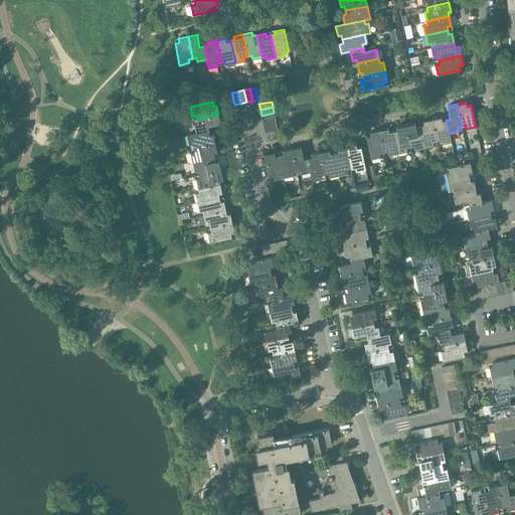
[(262,116),(263,122),(276,119),(274,113),(262,116)]
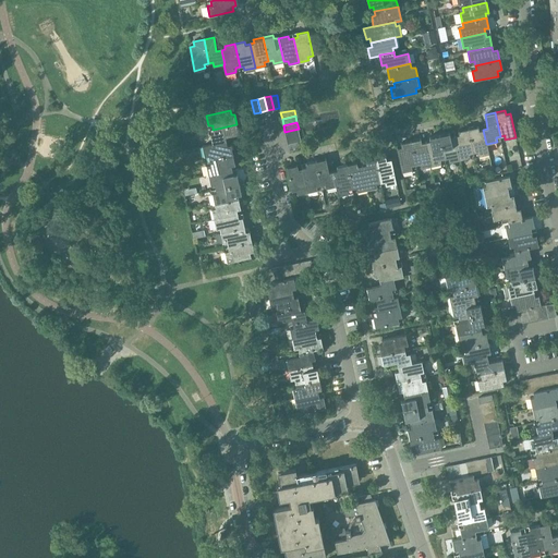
[(210,134),(213,144),(213,145),(227,142),(226,137),(239,134),(237,124),(213,130),(214,133),(210,134)]
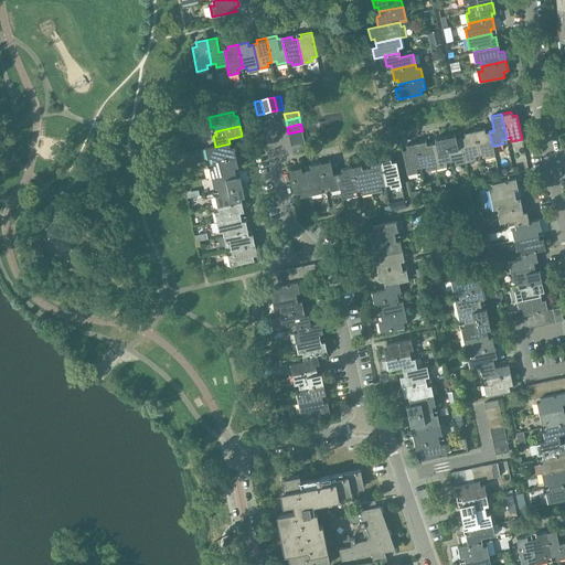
[(484,128),(475,130),(479,155),(483,153),(484,158),(496,156),(493,146),(492,146),(489,131),(486,132),(484,128)]
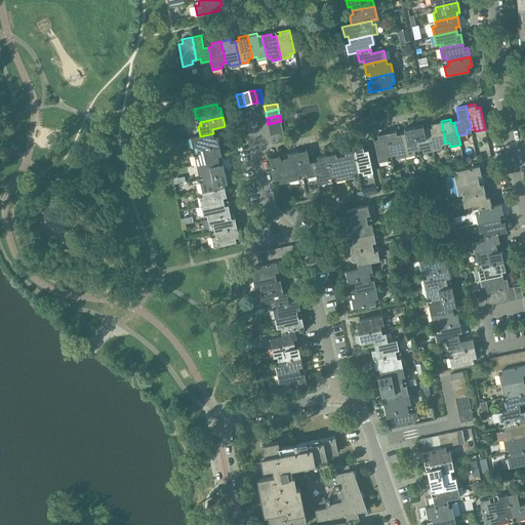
[(268,124),(269,130),(282,127),(281,121),(268,124)]
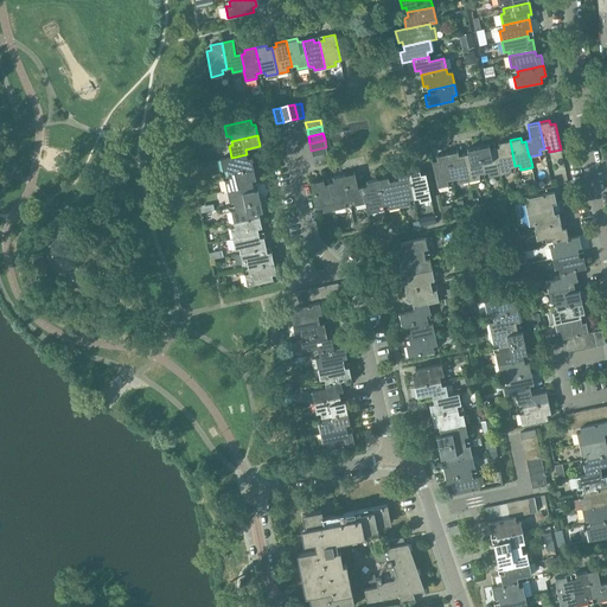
[(499,147),(494,147),(500,173),(511,171),(510,167),(515,166),(510,140),(498,142),(499,147)]
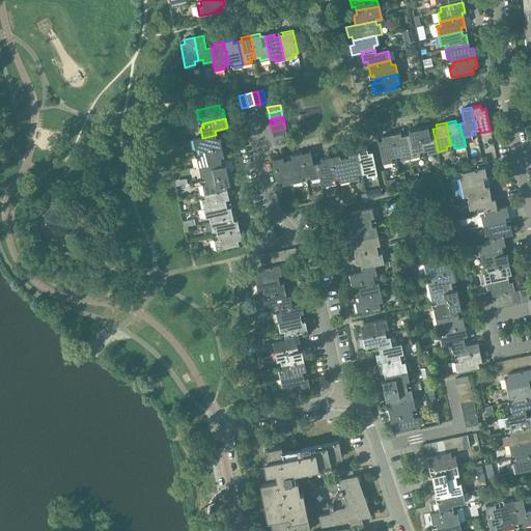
[(427,127),(418,129),(423,151),(427,150),(428,154),(438,151),(432,129),(428,130),(427,127)]
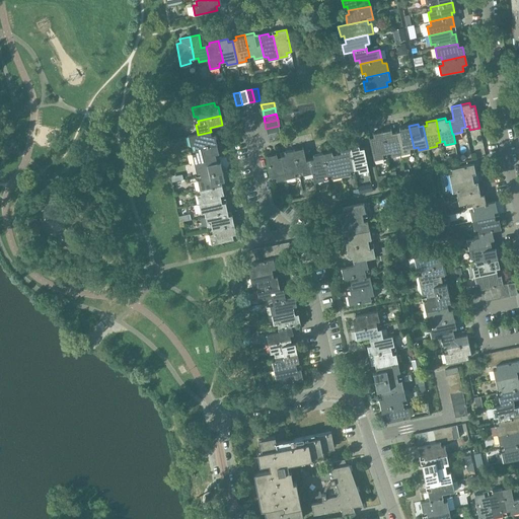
[(266,129),(268,135),(280,132),(279,126),(266,129)]
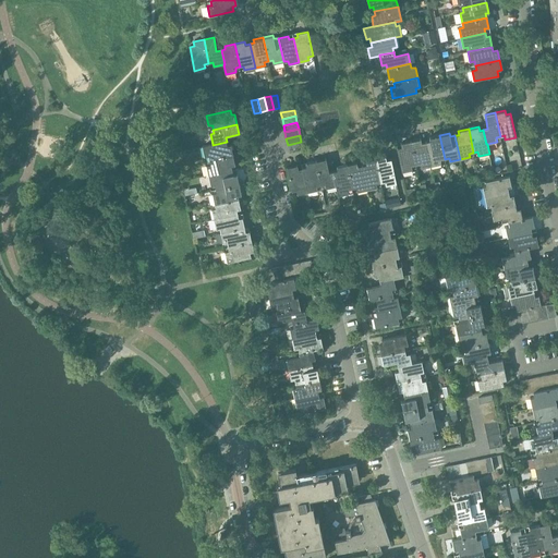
[(431,141),(426,142),(431,166),(441,164),(440,159),(445,159),(439,135),(429,137),(431,141)]
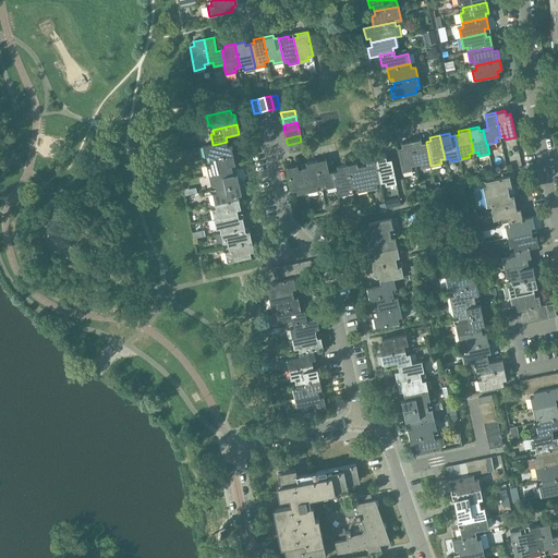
[(421,138),(411,141),(415,165),(420,164),(421,168),(431,166),(426,142),(422,143),(421,138)]
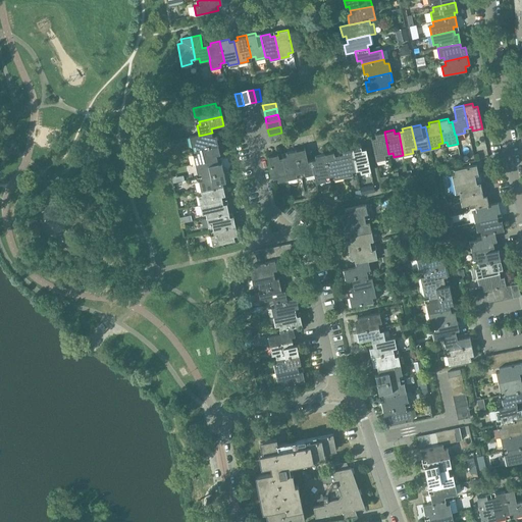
[(388,154),(384,132),(375,134),(375,138),(371,139),(376,161),(385,159),(385,155),(388,154)]
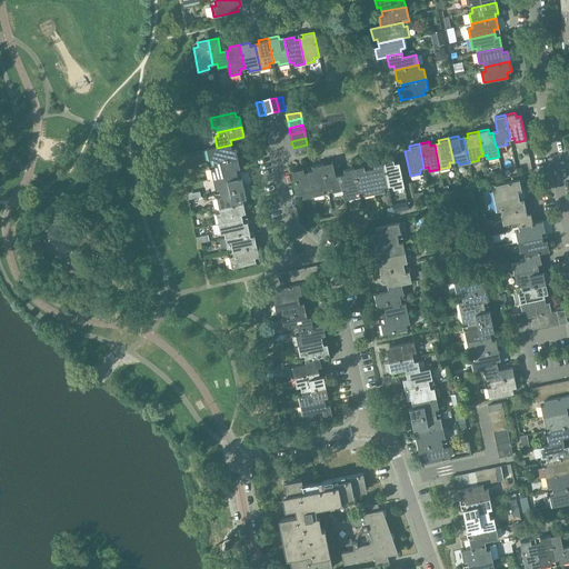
[(212,159),(213,163),(238,158),(236,148),(231,149),(231,145),(217,148),(217,147),(207,149),(209,160),(212,159)]
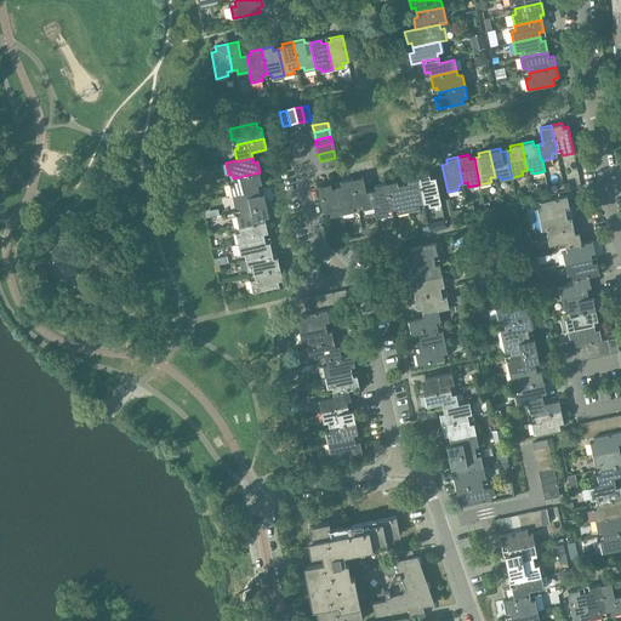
[(335,158),(320,161),(322,169),(336,165),(335,158)]
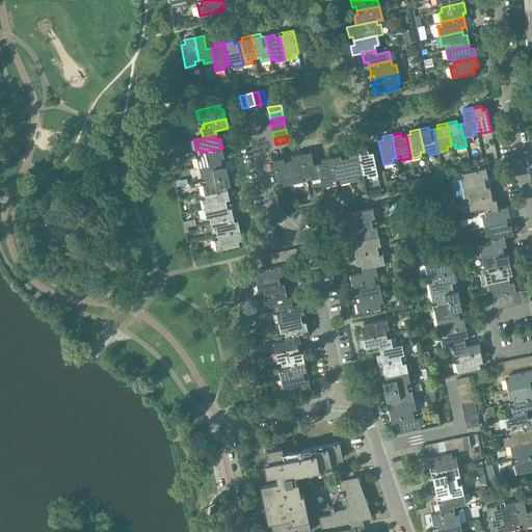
[(196,158),(198,167),(221,162),(220,158),(224,157),(222,148),(200,153),(201,157),(196,158)]
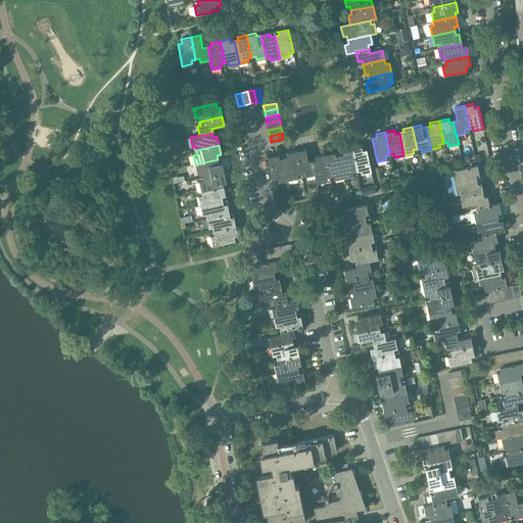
[(362,147),(352,149),(357,171),(361,171),(362,174),(372,172),(367,149),(363,150),(362,147)]
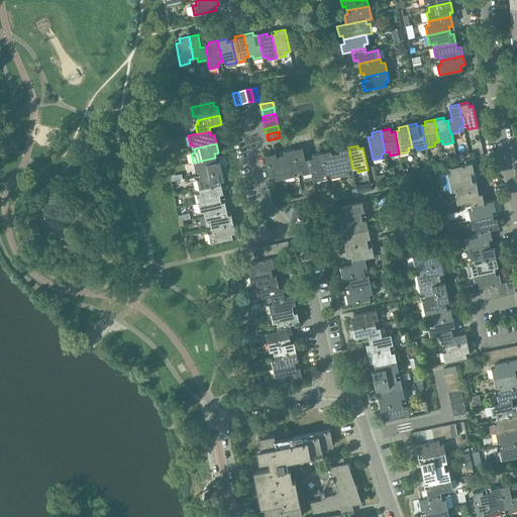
[(302,174),(311,173),(312,172),(309,160),(309,159),(305,160),(302,147),(293,149),(298,172),(301,171),(302,174)]
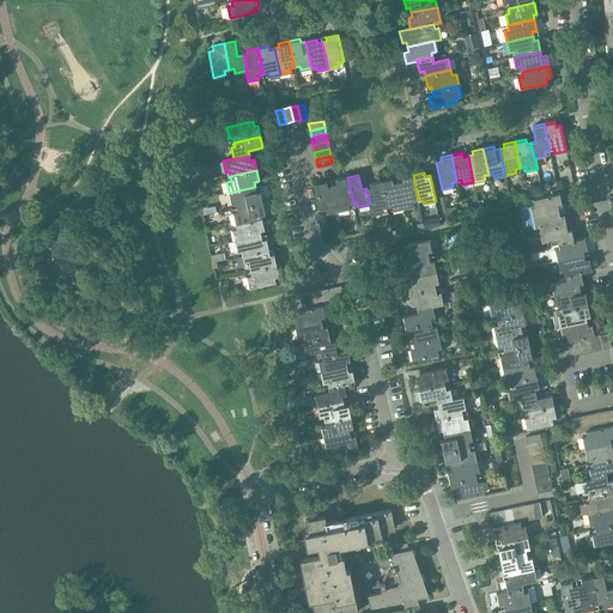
[(402,181),(398,182),(404,208),(414,206),(413,201),(418,200),(413,175),(401,177),(402,181)]
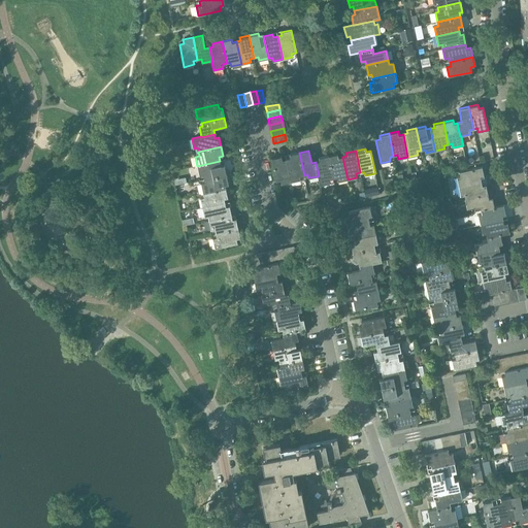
[(300,176),(304,175),(299,153),(290,155),(290,158),(286,159),(291,182),(300,179),(300,176)]
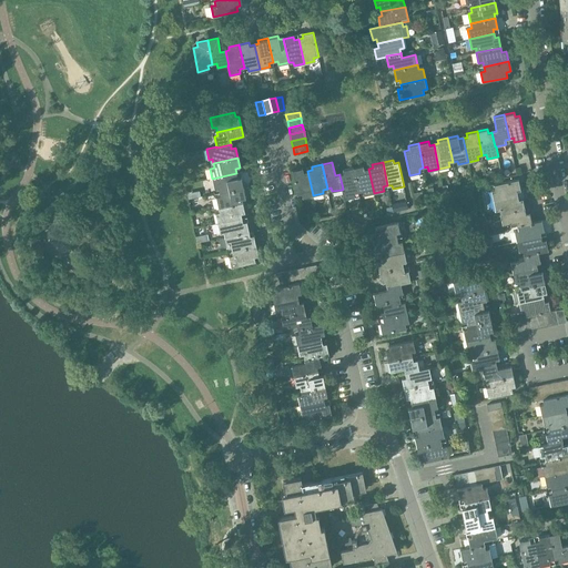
[(363,165),(353,168),(358,192),(363,191),(364,195),(374,193),(368,169),(364,170),(363,165)]
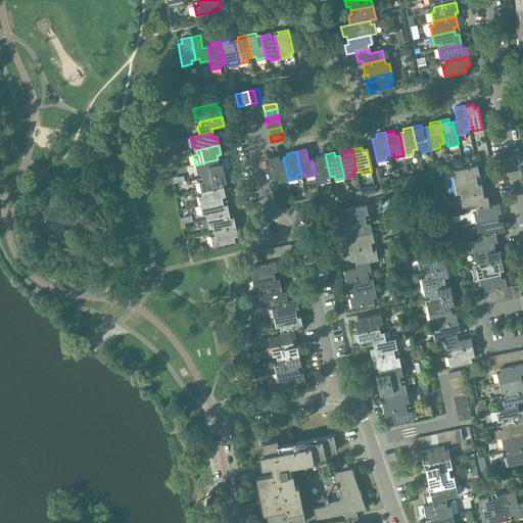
[(316,174),(315,175),(317,184),(327,181),(326,178),(330,177),(325,154),(316,156),(317,160),(313,161),(316,174)]
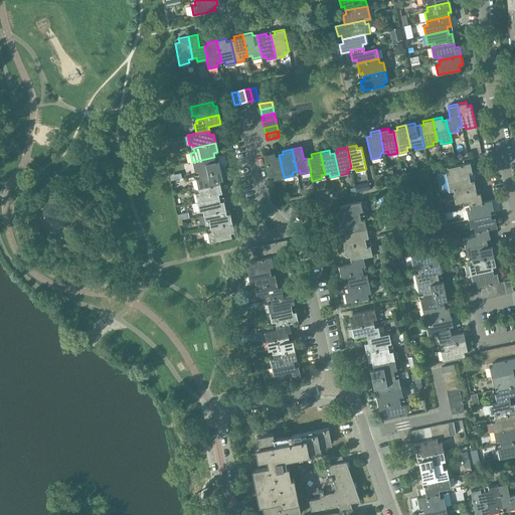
[(275,179),(284,177),(279,155),(275,156),(275,153),(265,155),(270,177),(274,176),(275,179)]
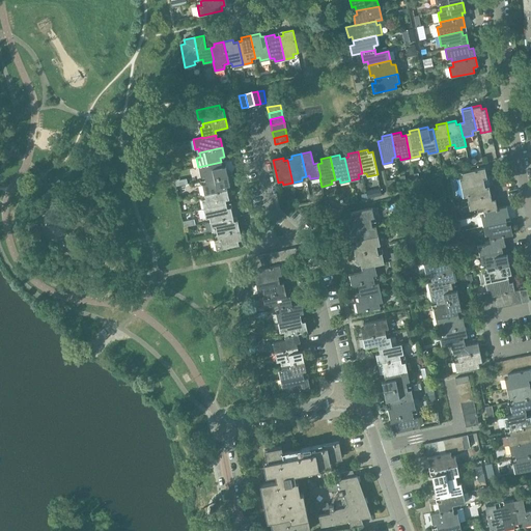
[(204,175),(205,179),(228,175),(226,165),(222,166),(221,162),(198,167),(200,176),(204,175)]
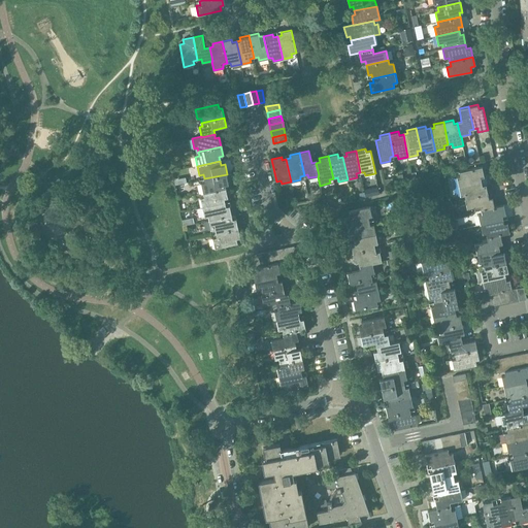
[(457,176),(459,187),(482,182),(481,177),(484,176),(482,167),(459,171),(460,176),(457,176)]
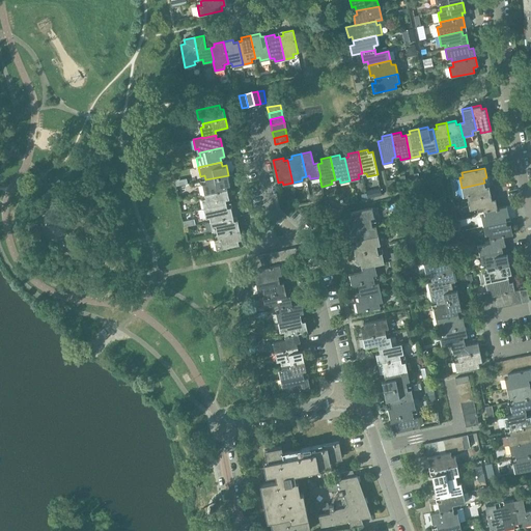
[(202,185),(204,194),(227,190),(226,186),(230,185),(228,175),(205,179),(206,184),(202,185)]
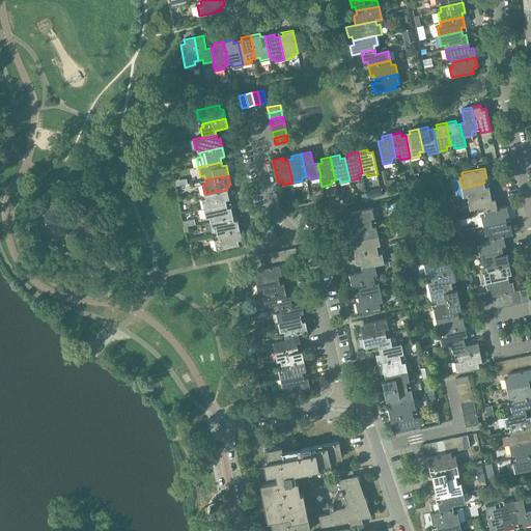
[(467,196),(468,200),(491,196),(488,186),(484,187),(484,183),(462,188),(464,197),(467,196)]
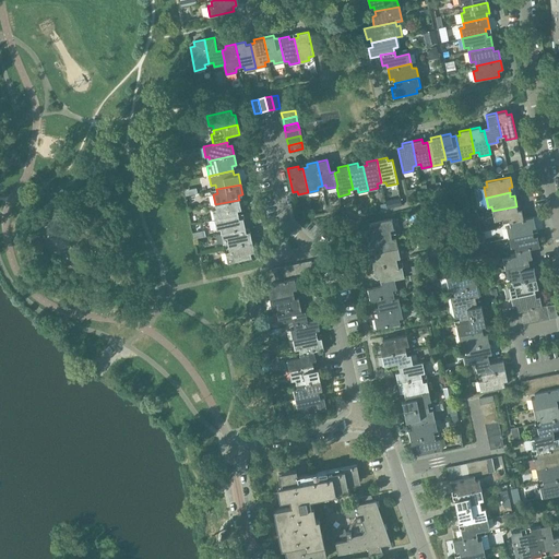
[(212,210),(214,219),(238,214),(237,211),(241,210),(239,200),(215,204),(216,209),(212,210)]
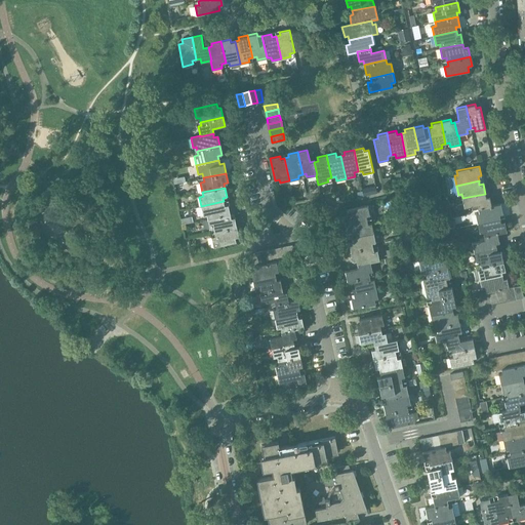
[(478,209),(479,209),(491,206),(491,205),(489,197),(486,197),(485,194),(462,198),(465,207),(477,205),(478,209)]
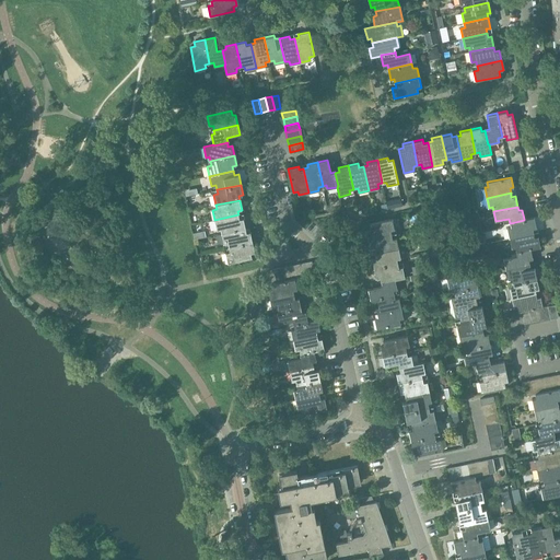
[(221,230),(222,234),(246,229),(244,219),(240,219),(238,214),(214,220),(217,230),(221,230)]
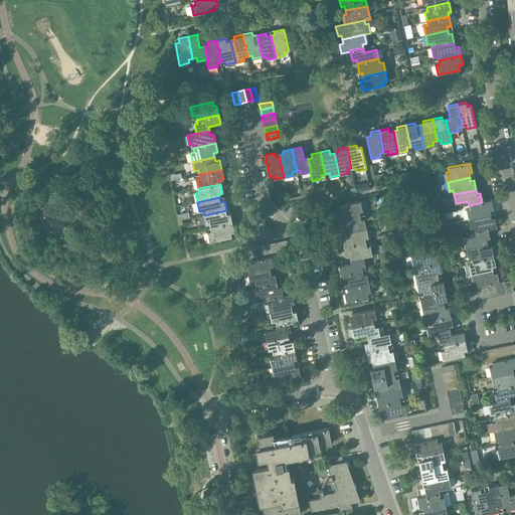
[(467,209),(469,219),(491,214),(490,210),(493,209),(491,200),(482,201),(482,202),(470,205),(470,209),(467,209)]
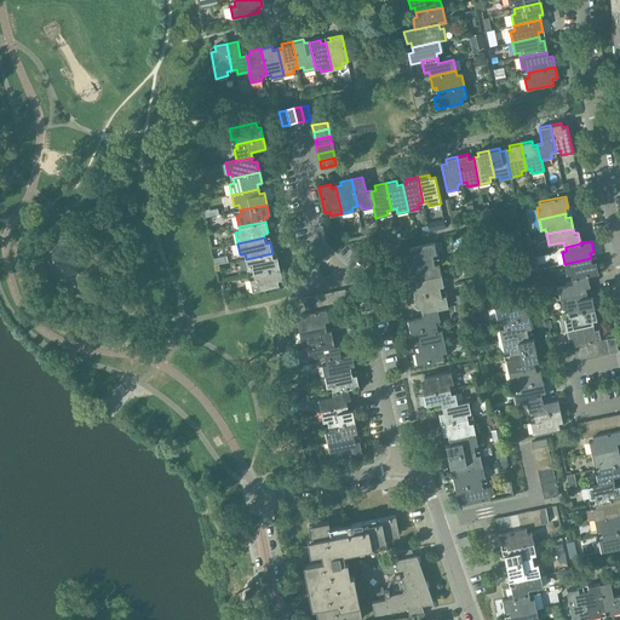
[(405,254),(407,265),(434,259),(434,254),(437,253),(435,242),(408,248),(409,253),(405,254)]
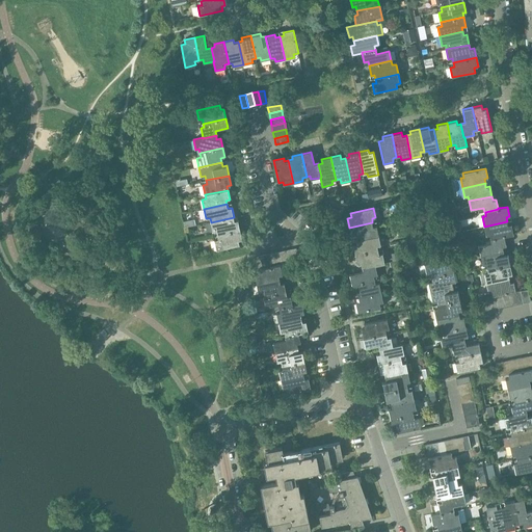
[(216,231),(217,235),(240,230),(238,220),(234,221),(234,217),(211,222),(213,232),(216,231)]
